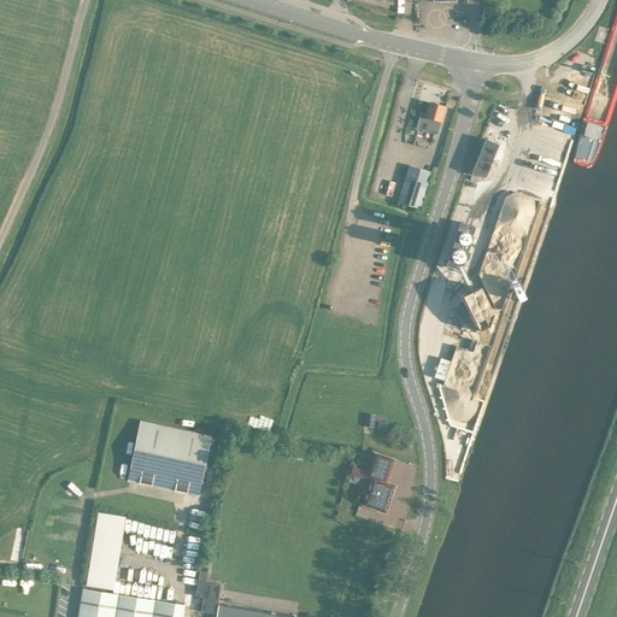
[(438,133),(445,106),(429,103),(425,116),(421,113),(417,127),(438,133)]
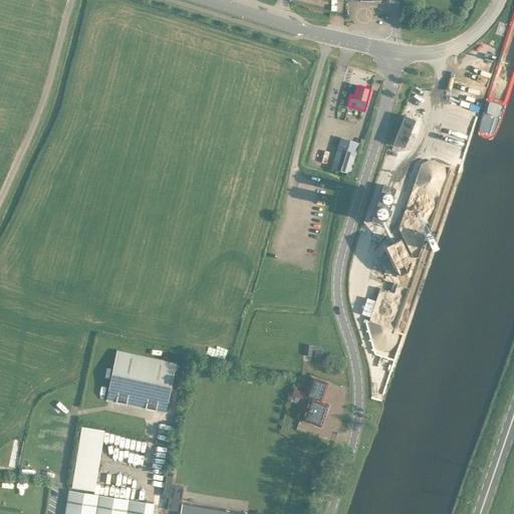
[(431,93),(419,88),(412,106),(424,110),(431,93)]
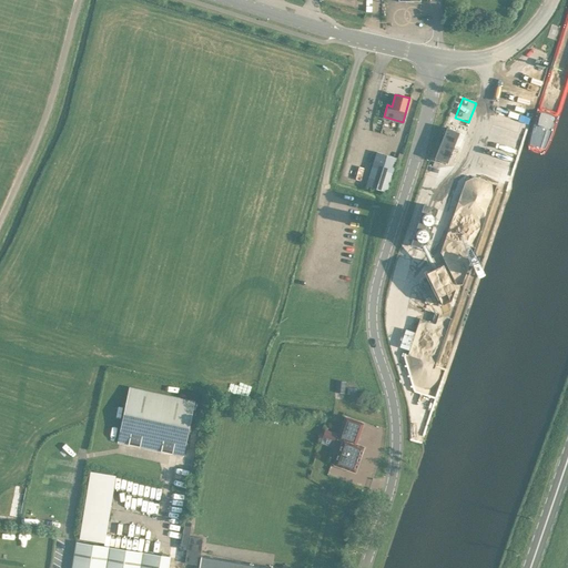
[(434,158),(446,163),(459,132),(446,127),(434,158)]
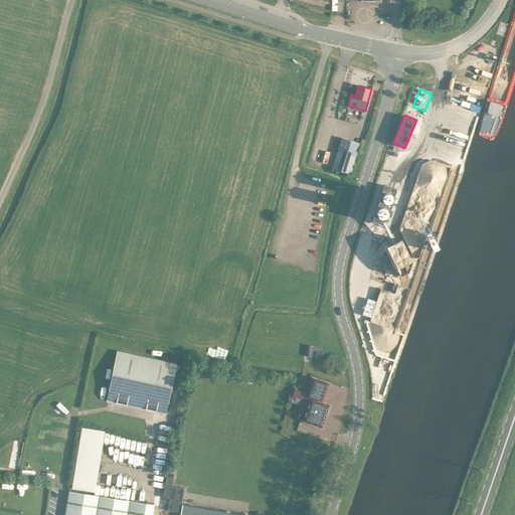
[(341,137),(331,169),(349,175),(359,143),(341,137)]
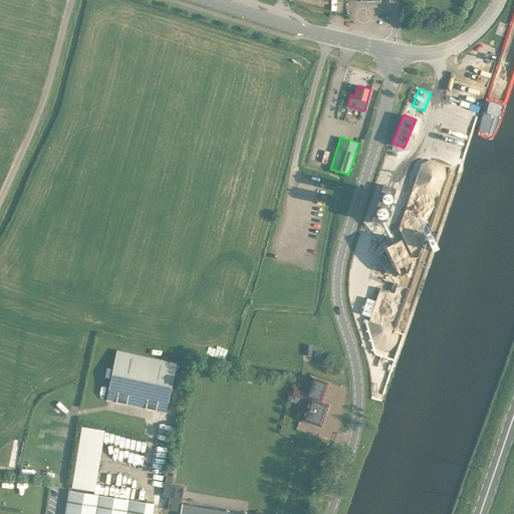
[(370,220),(383,224),(396,189),(383,184),(370,220)]
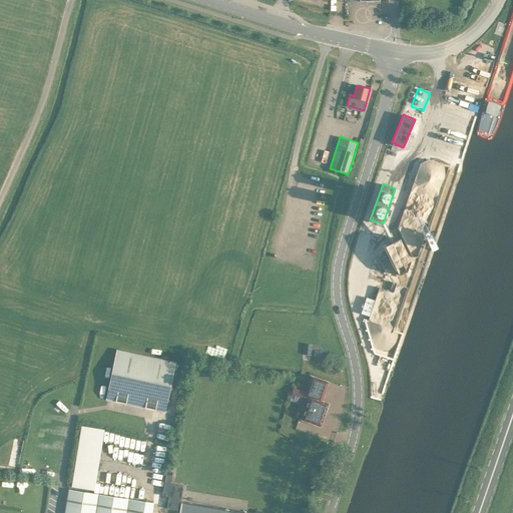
[(400,237),(384,245),(396,268),(399,275),(408,271),(411,261),(400,237)]
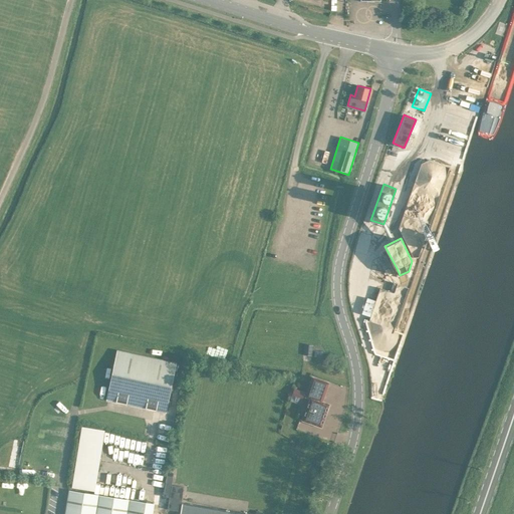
[(368,287),(364,303),(372,305),(376,289),(368,287)]
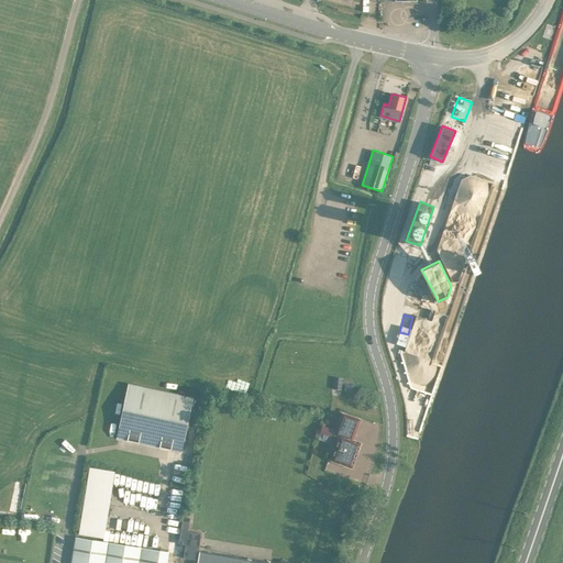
[(430,393),(434,379),(422,374),(418,387),(430,393)]
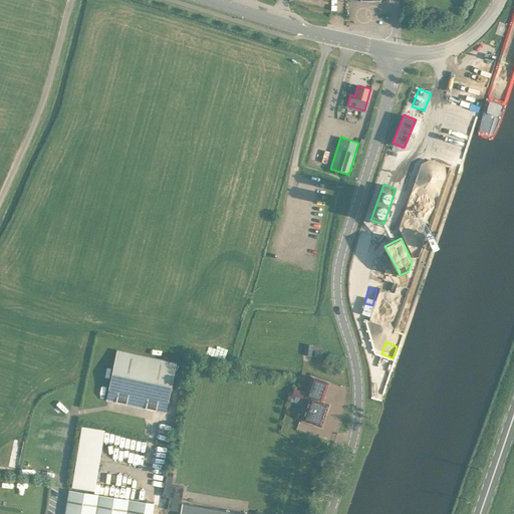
[(303,354),(312,355),(313,344),(305,343),(303,354)]
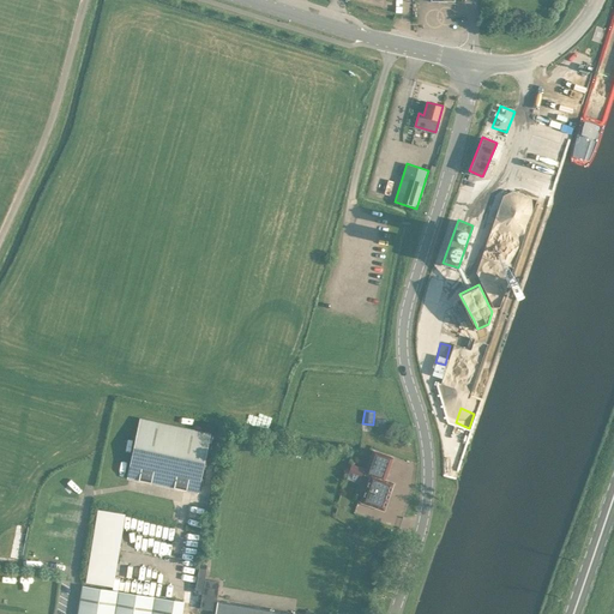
[(139,416),(127,477),(198,492),(211,432),(139,416)]
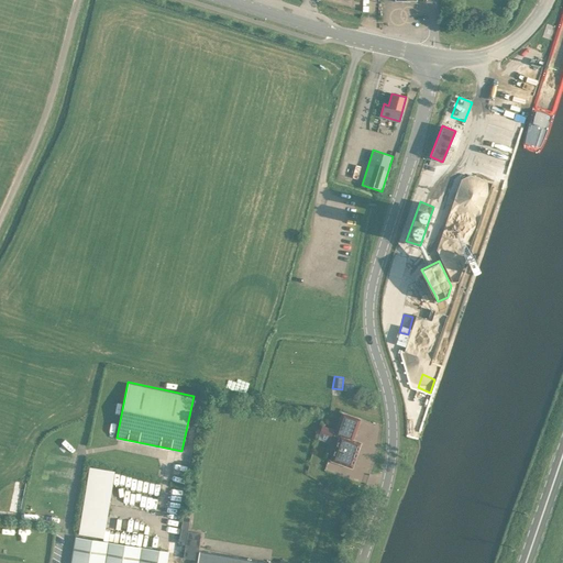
[(360,419),(342,412),(334,434),(340,437),(331,460),(352,467),(361,442),(352,440),(360,419)]
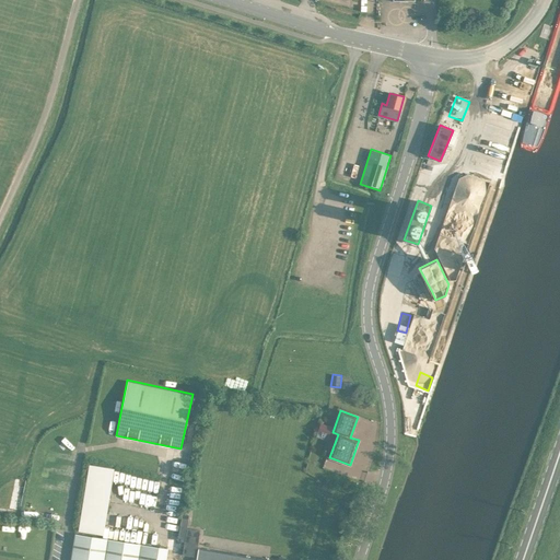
[(324,432),(327,424),(321,422),(318,430),(324,432)]
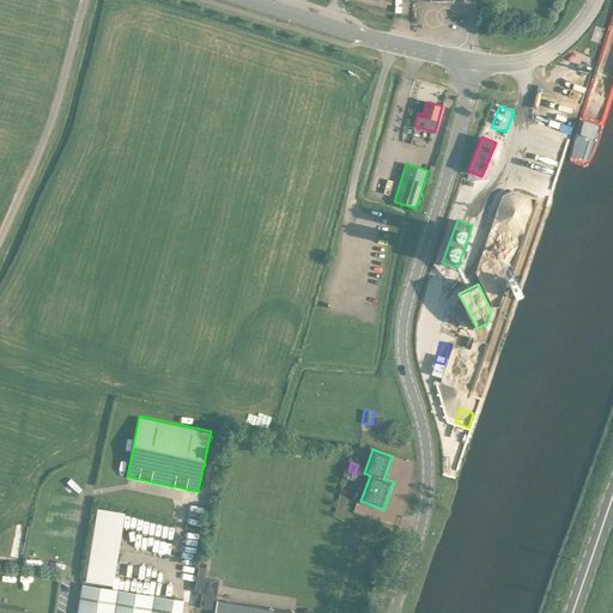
[(96,508),(86,581),(117,586),(119,576),(116,576),(125,511),(96,508)]
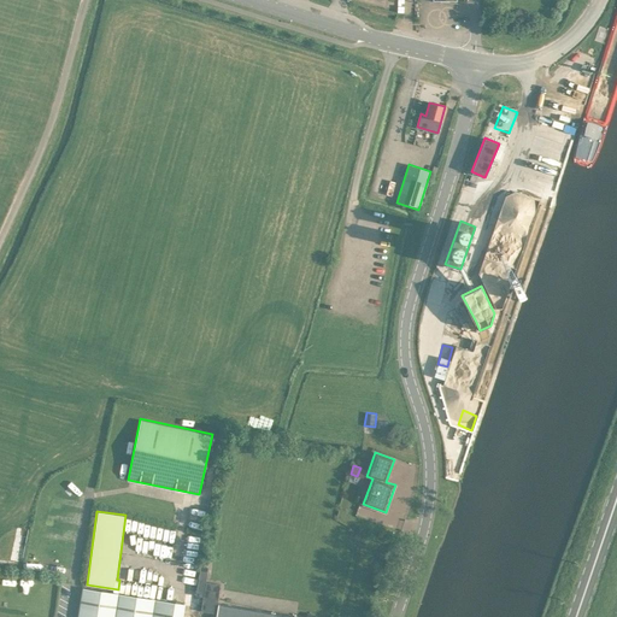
[(36,519),(34,528),(43,532),(47,522),(36,519)]
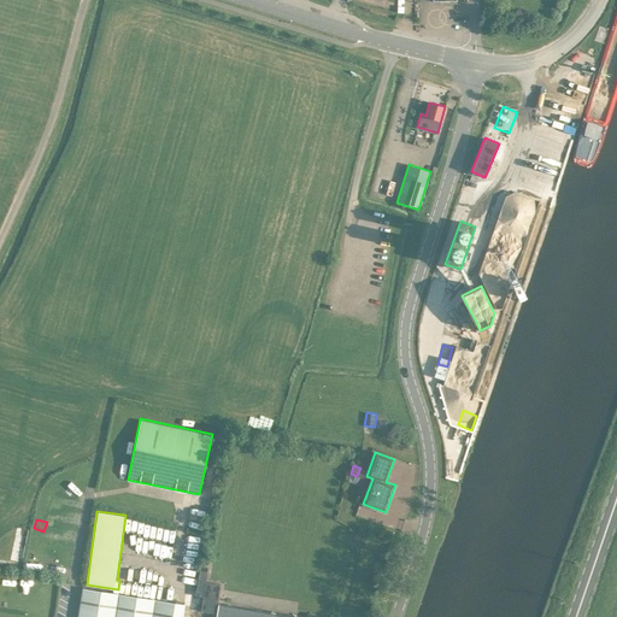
[(31,540),(30,551),(42,552),(43,542),(31,540)]
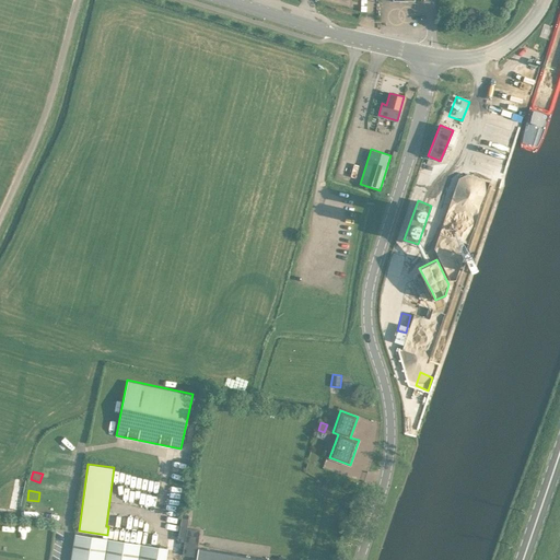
[(189,515),(183,514),(177,540),(184,541),(182,555),(195,558),(200,531),(187,528),(189,515)]
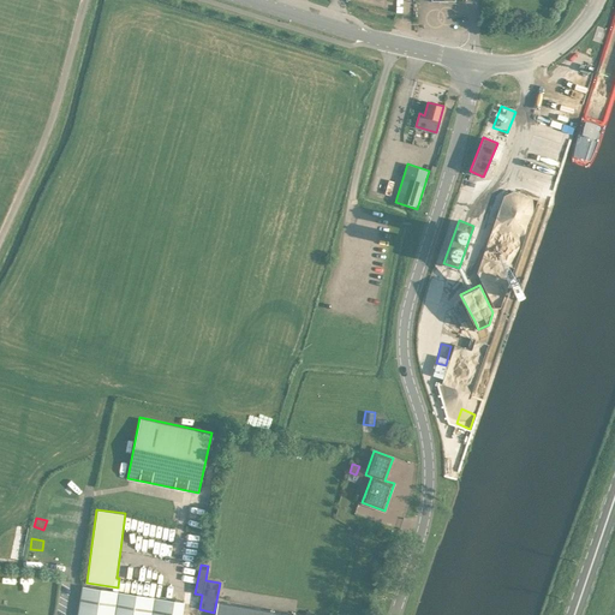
[(184,569),(180,583),(192,586),(197,573),(184,569)]
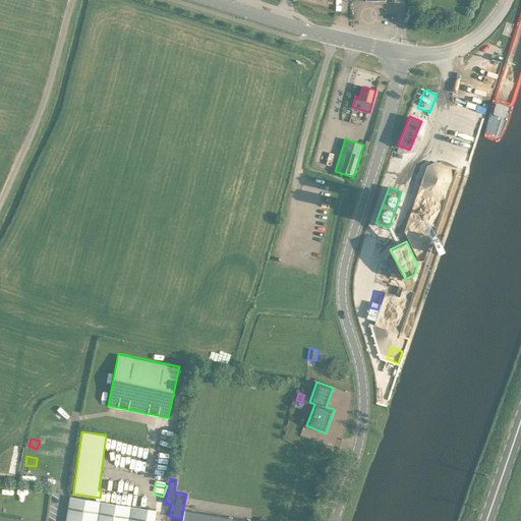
[(11,495),(20,497),(22,487),(12,485),(11,495)]
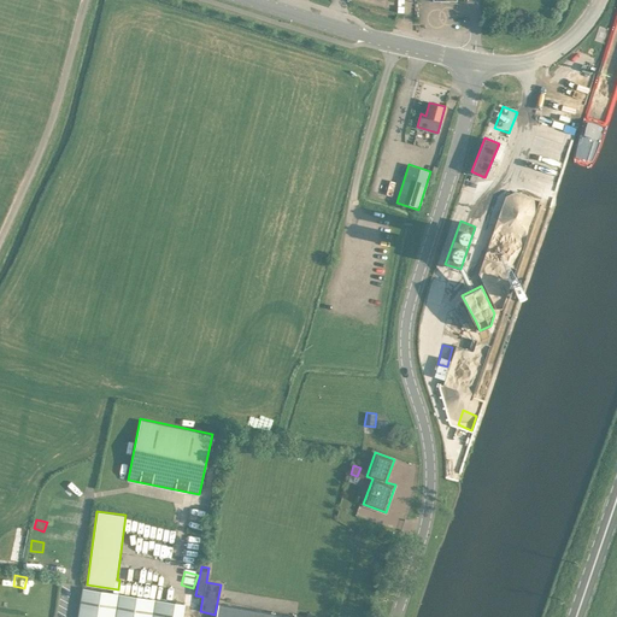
[(181,616),(183,604),(83,588),(77,616),(181,616)]
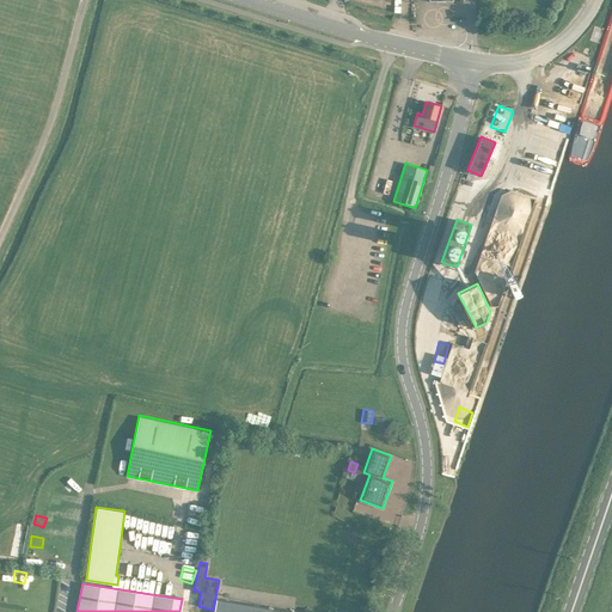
[(216,599),(214,611),(293,611),(294,611),(216,599)]
